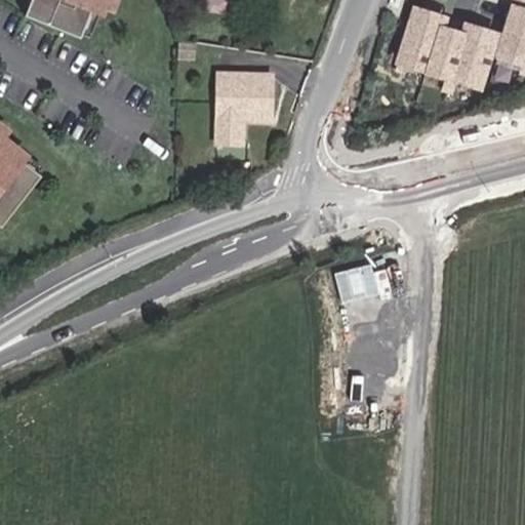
[(104,15),(106,9),(109,0),(34,0),(27,18),(81,41),(84,34),(93,11),(102,14),(104,15)]
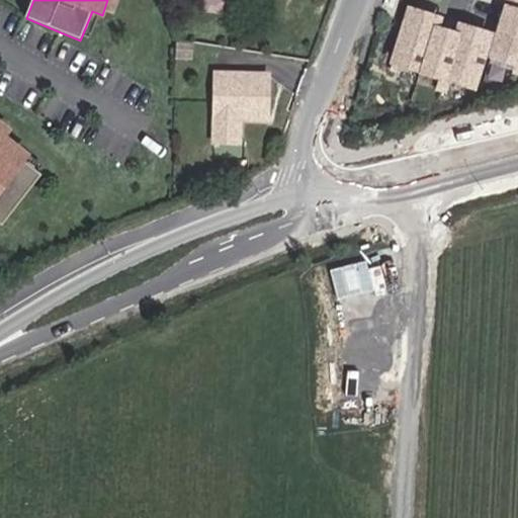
[(107,0),(104,9),(112,12),(116,0),(107,0)]
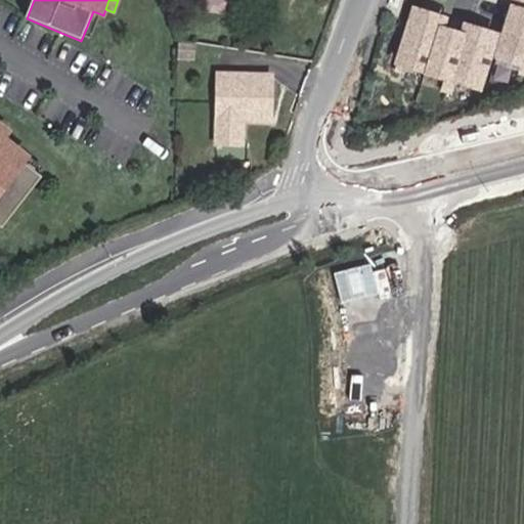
[(523,0),(504,0),(504,2),(510,3),(500,33),(463,22),(460,30),(445,26),(448,16),(412,5),(394,66),(444,81),(441,91),(451,94),(454,84),(482,92),(491,61),(522,71),(523,62),(523,0)]
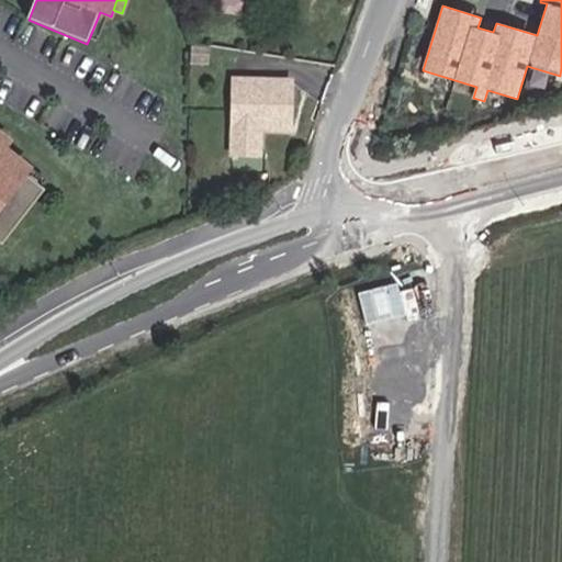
[(90,36),(99,40),(109,15),(100,12),(90,36)]
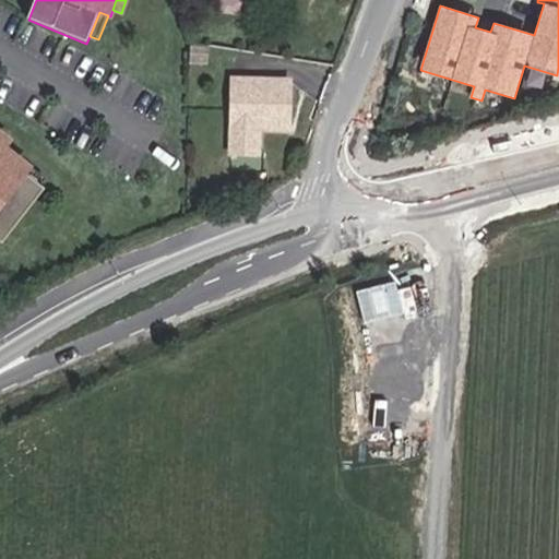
[(209,67),(209,50),(192,48),(192,67),(209,67)]
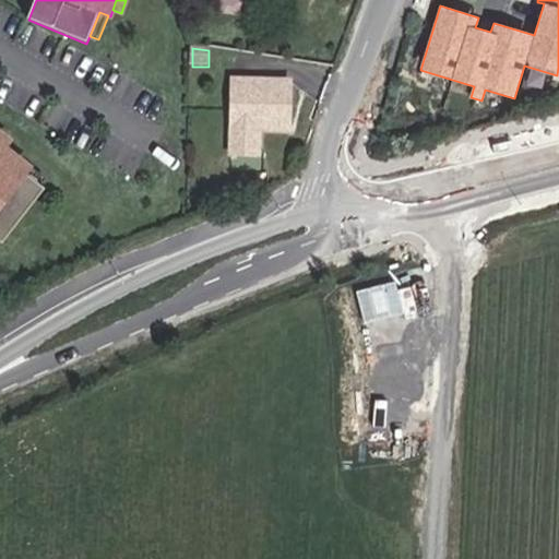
[(293,131),(292,84),(236,84),(237,158),(263,157),(263,128),(271,128),(271,131),(293,131)]
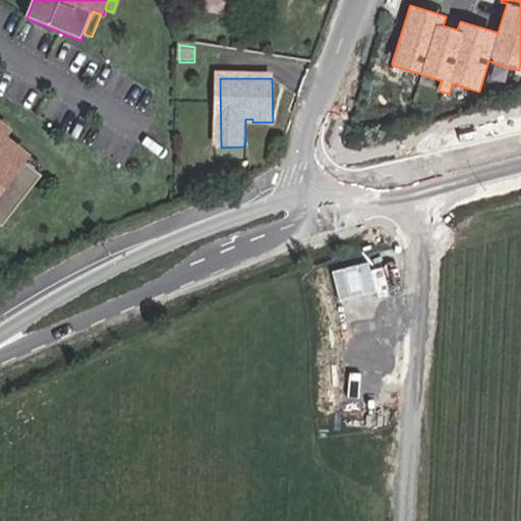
[(26,159),(3,140),(0,137),(0,228),(1,229),(41,178),(35,173),(22,164),(26,159)]
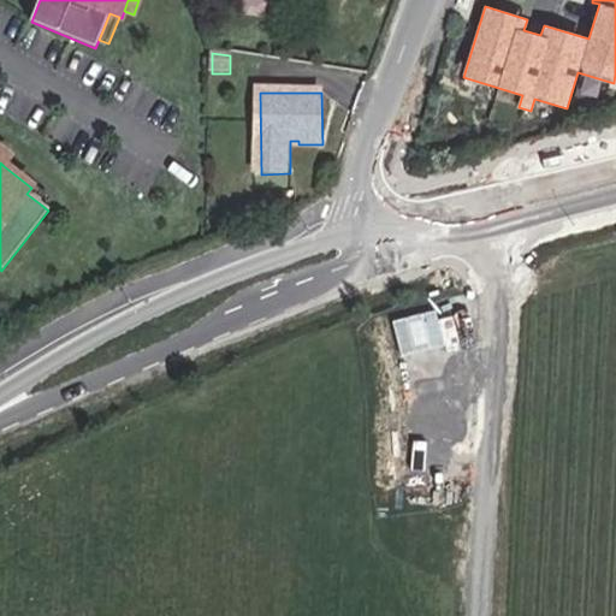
[(41,205),(48,197),(33,185),(31,188),(27,194),(41,205)]
